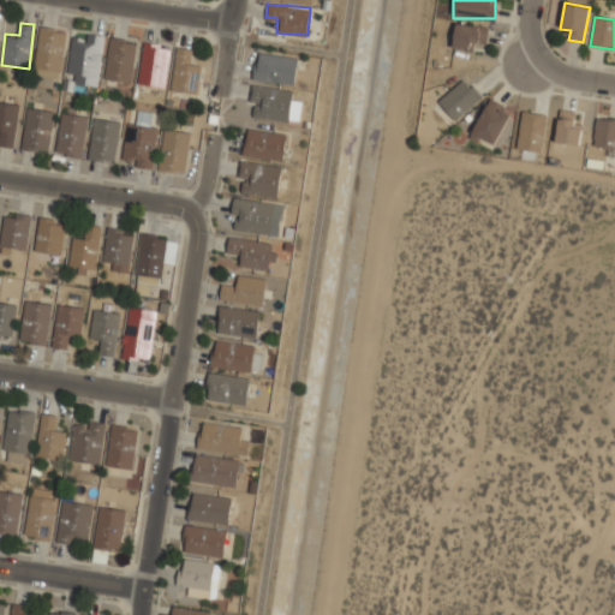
[(487,25),(455,25),(454,49),(487,51),(487,25)]
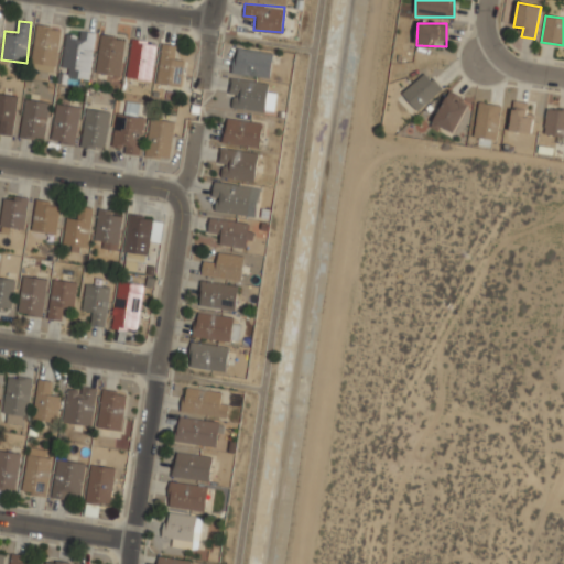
[(61,28),(36,24),(31,68),(55,72),(61,28)]
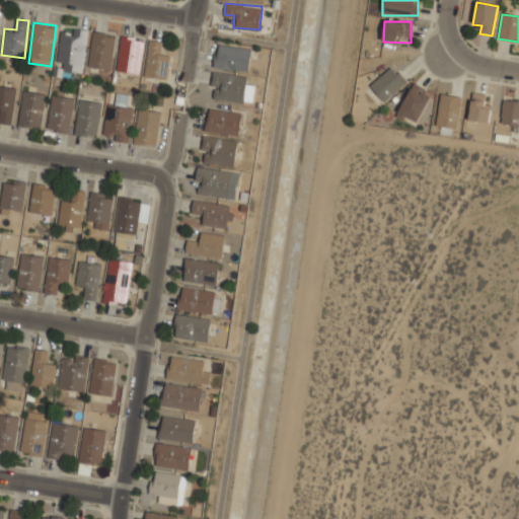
[(87,28),(61,26),(57,69),(83,71),(87,28)]
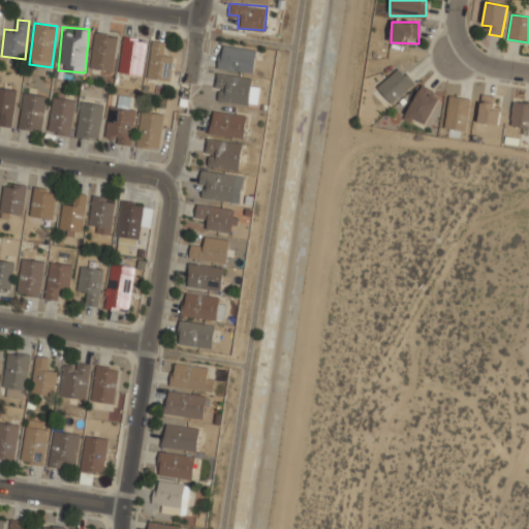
[(113,70),(118,34),(95,31),(90,67),(113,70)]
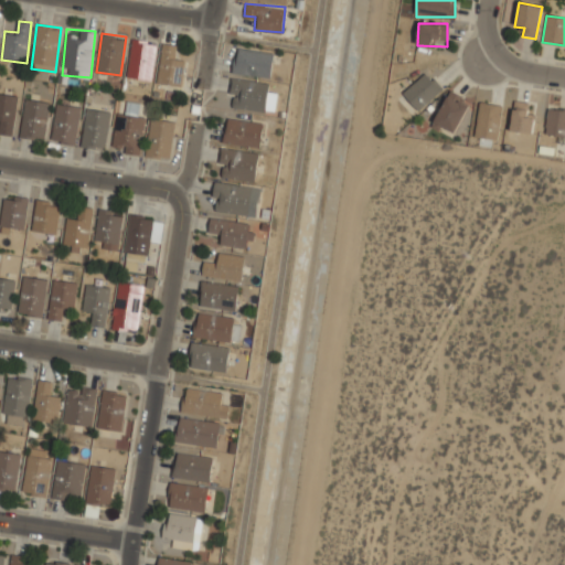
[(151,81),(157,42),(132,39),(127,77),(151,81)]
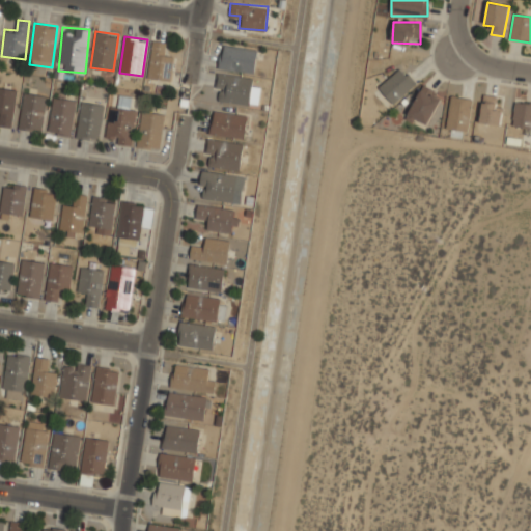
[(148,78),(170,81),(173,55),(164,54),(165,42),(152,40),(148,78)]
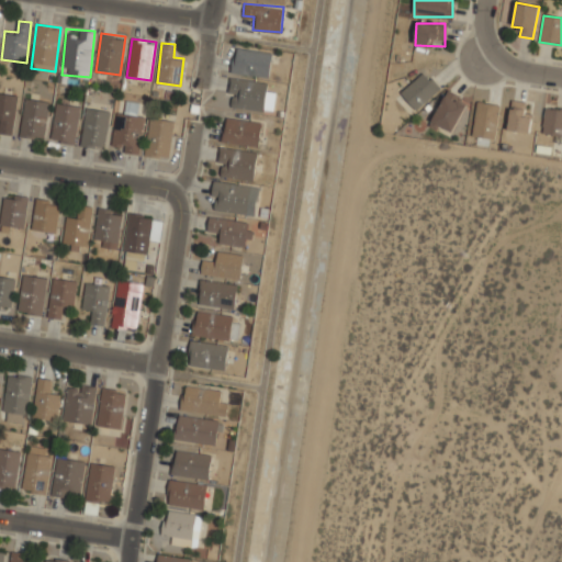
[(232,71),(268,78),(271,52),(235,46),(232,71)]
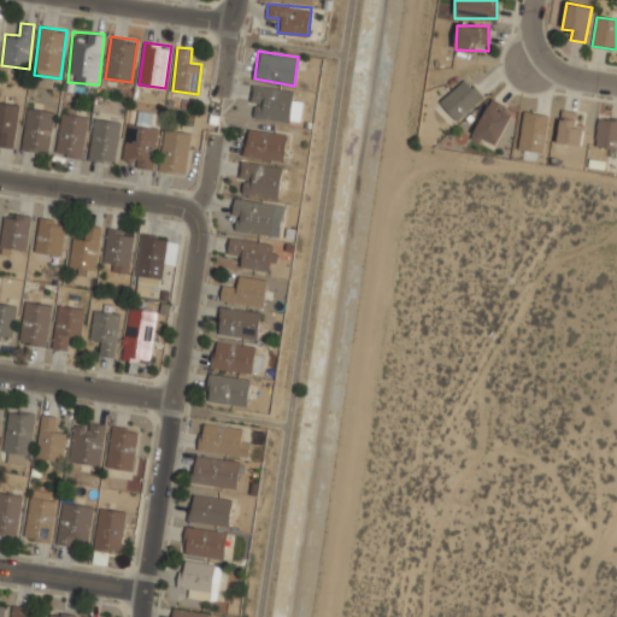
[(482,97),(464,78),(440,105),(459,122),(482,97)]
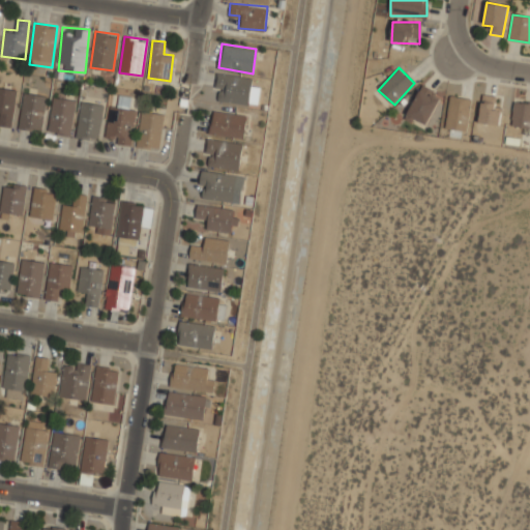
[(258,105),(259,86),(252,86),(252,77),(216,75),(215,102),(258,105)]
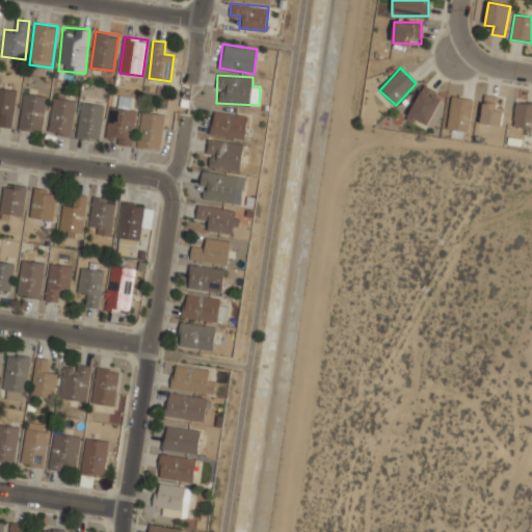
[(0,113),(1,114),(0,120),(0,126),(10,128),(17,89),(0,86),(0,113)]
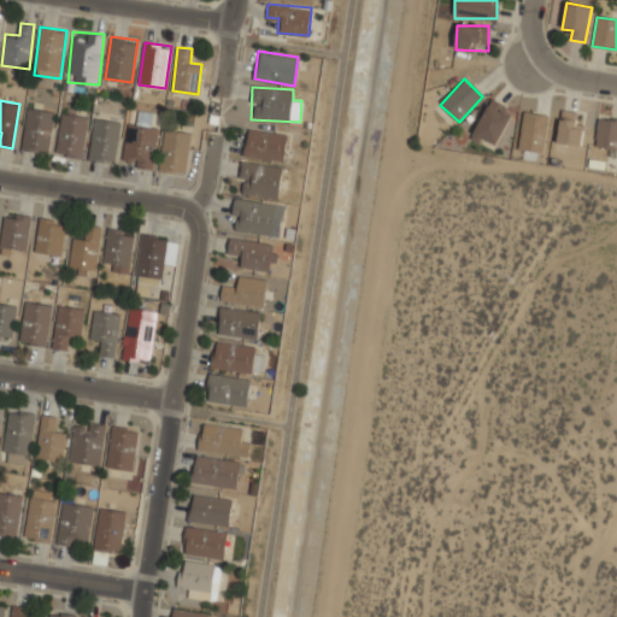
[(513,113),(492,100),(472,133),(494,146),(513,113)]
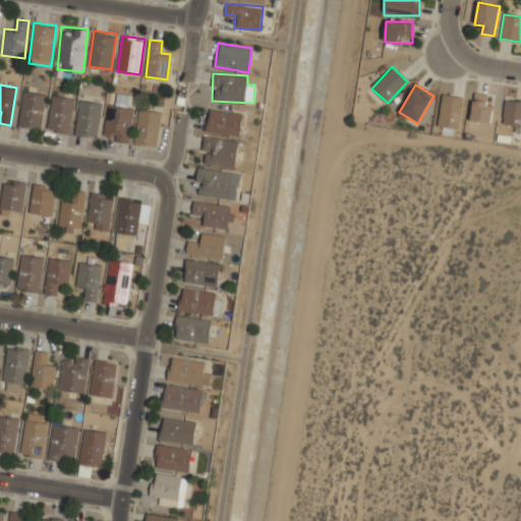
[(17,126),(40,129),(46,95),(23,91),(17,126)]
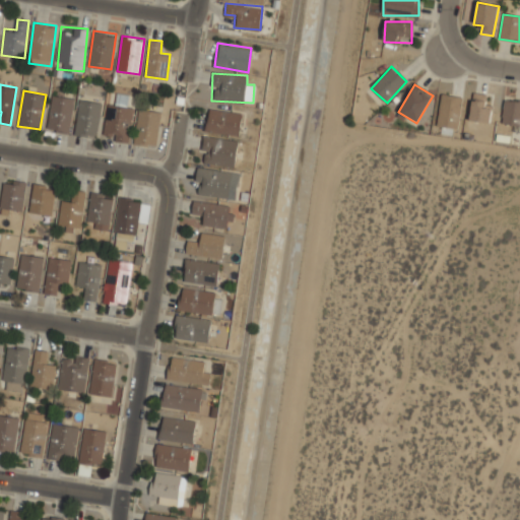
[(102,137),(127,142),(134,107),(125,105),(127,95),(118,93),(116,105),(109,104),(102,137)]
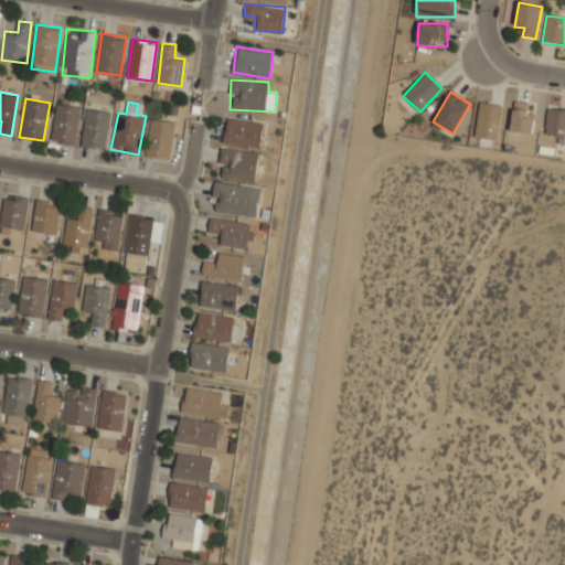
[(512,132),(534,132),(534,113),(528,113),(528,102),(512,102),(512,132)]
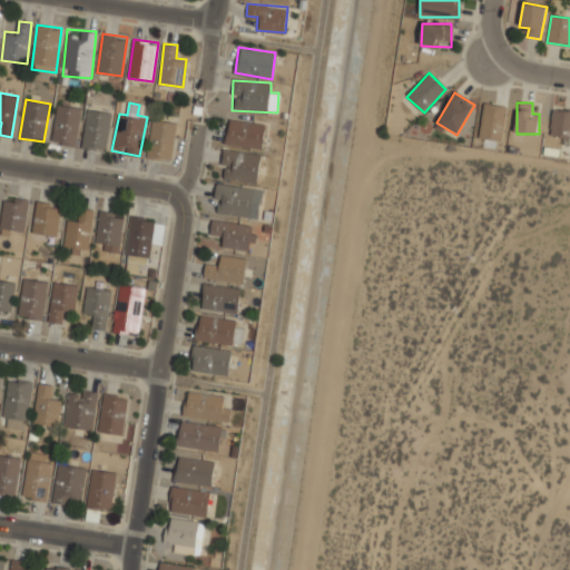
[(51,141),(75,146),(81,108),(58,104),(51,141)]
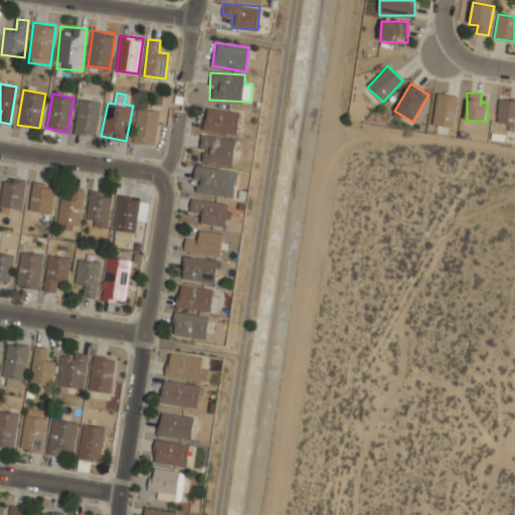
[(433,124),(453,128),(458,97),(438,94),(433,124)]
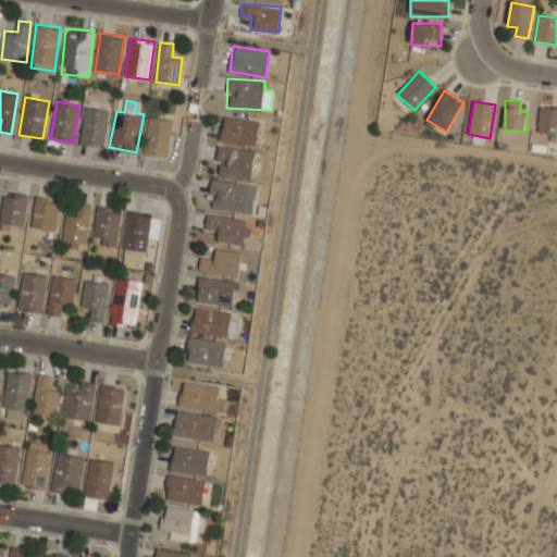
[(556,107),(540,106),(536,132),(556,133),(556,107)]
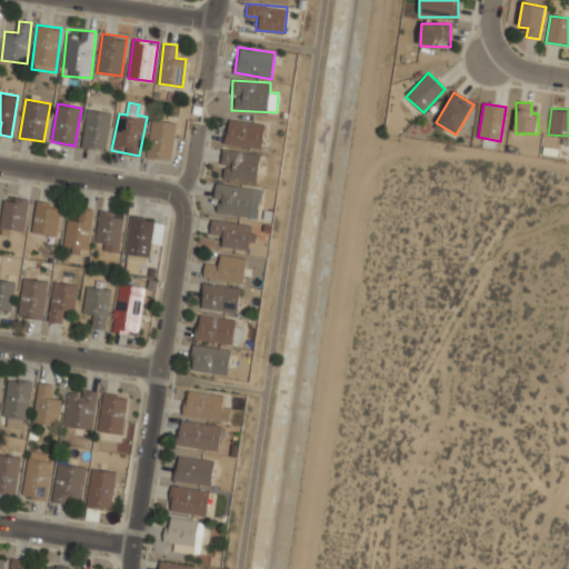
[(81,147),(105,150),(111,112),(88,109),(81,147)]
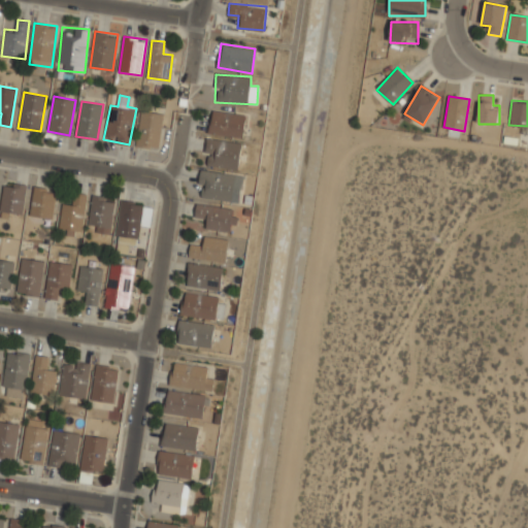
[(163,112),(141,109),(136,146),(158,150),(163,112)]
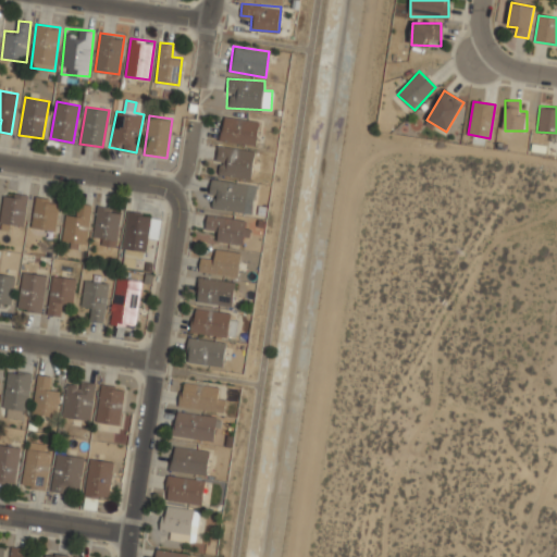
[(256,145),(259,121),(224,115),(221,140),(256,145)]
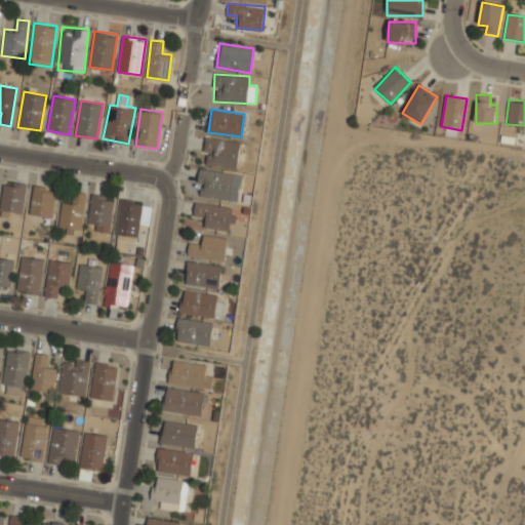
[(239,142),(206,137),(202,165),(236,169),(239,142)]
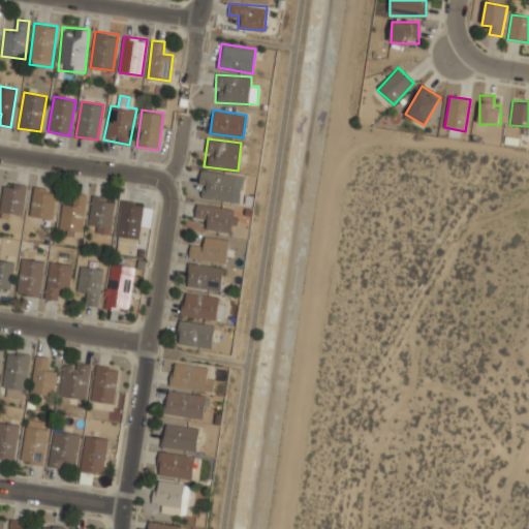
[(242,176),(200,172),(198,199),(240,203),(242,176)]
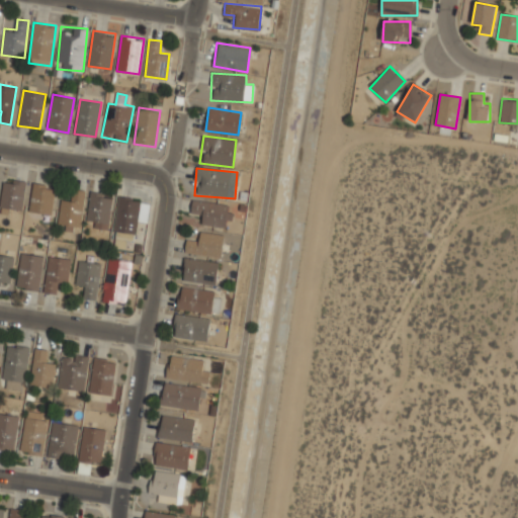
[(24,180),(3,178),(0,207),(22,209),(24,180)]
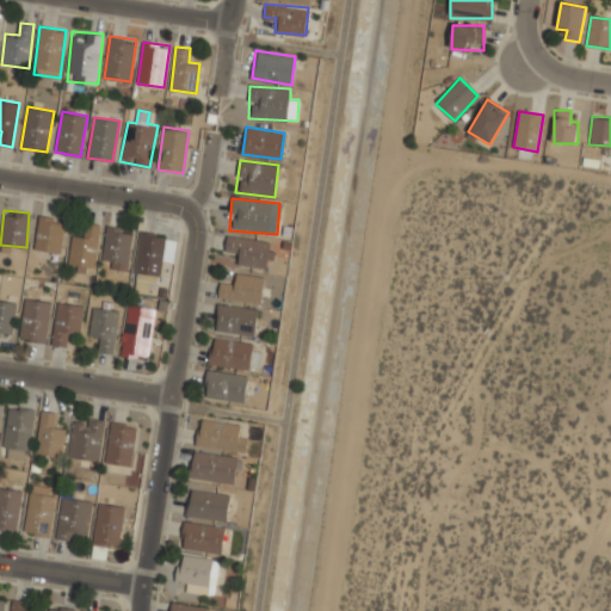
[(35,251),(61,253),(65,221),(38,218),(35,251)]
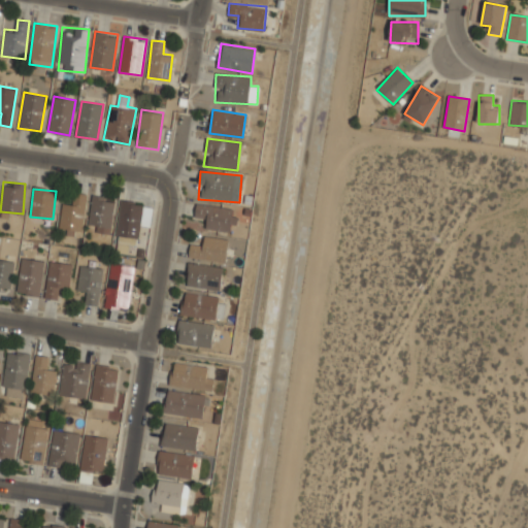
[(73,205),(61,204),(60,231),(83,232),(86,195),(74,194),(73,205)]
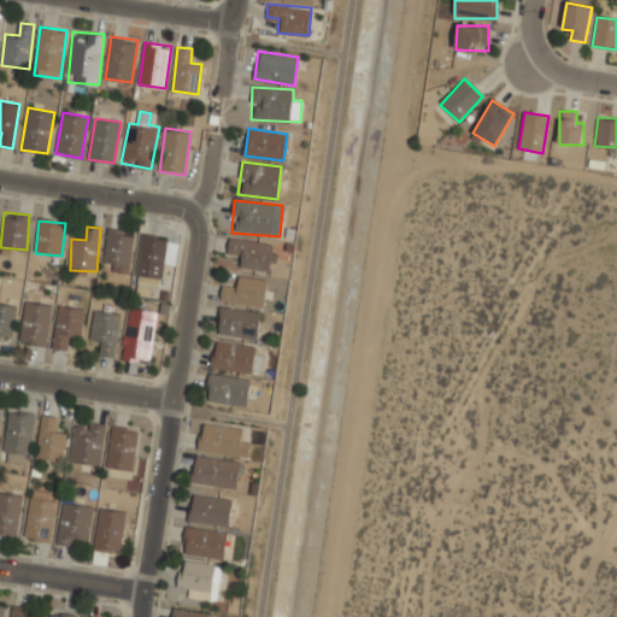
[(134,234),(109,229),(103,269),(127,274),(134,234)]
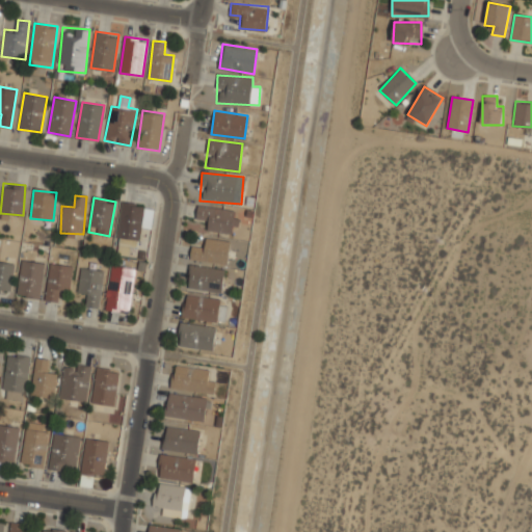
[(144,207),(123,203),(115,244),(137,247),(144,207)]
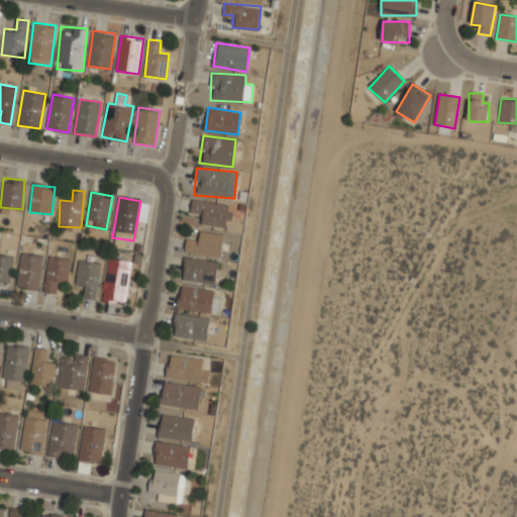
[(200,223),(225,227),(228,205),(192,199),(190,212),(201,214),(200,223)]
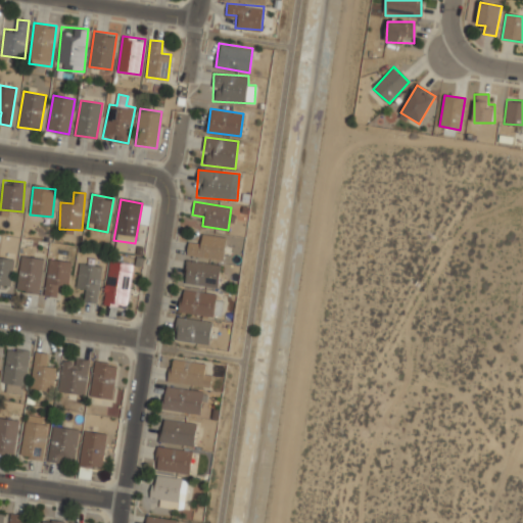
[(200,243),(189,241),(187,255),(223,259),(226,237),(201,234),(200,243)]
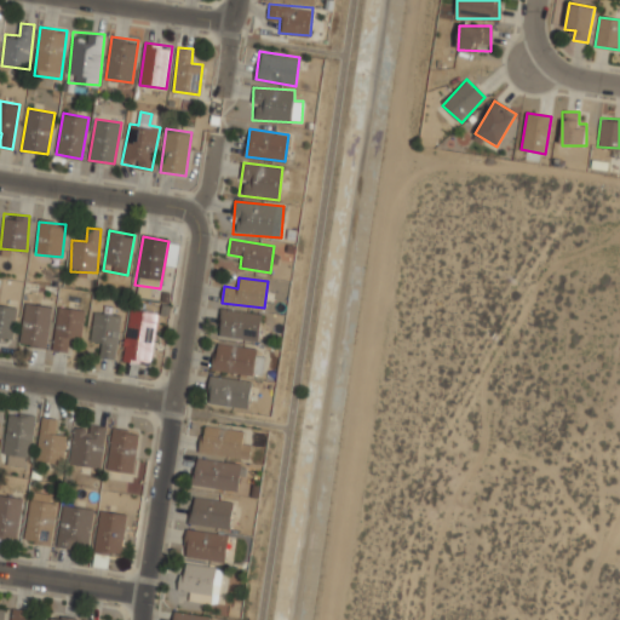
[(52,305),(26,302),(19,344),(46,348),(52,305)]
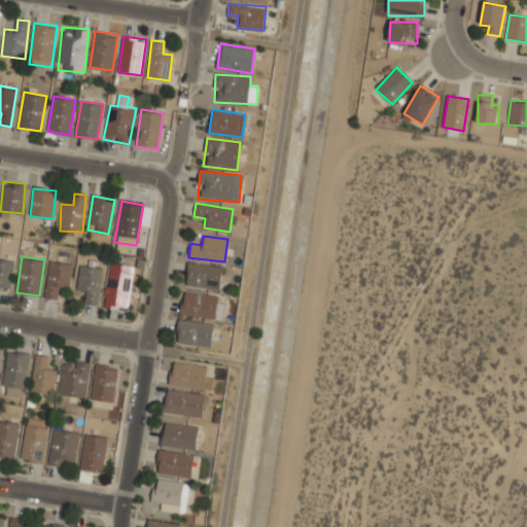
[(0,289),(10,291),(13,260),(0,258),(0,289)]
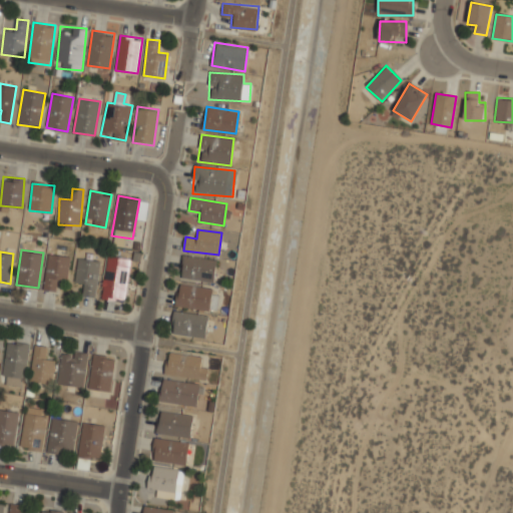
[(42,289),(53,291),(55,280),(66,282),(70,257),(48,252),(42,289)]
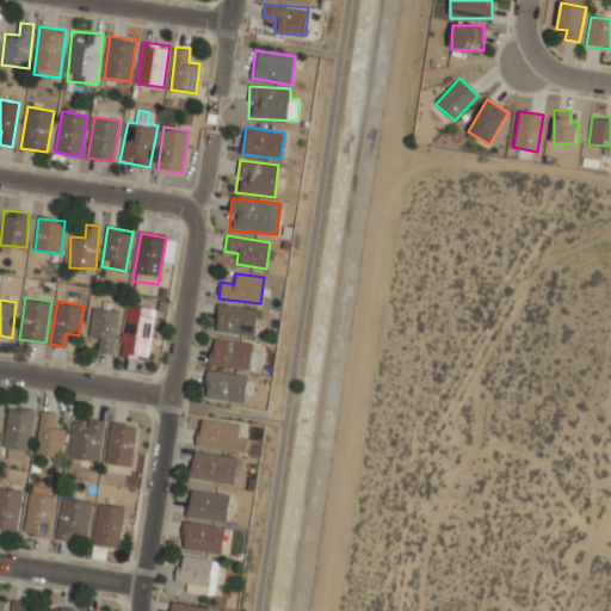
[(122,355),(148,357),(154,307),(127,304),(122,355)]
